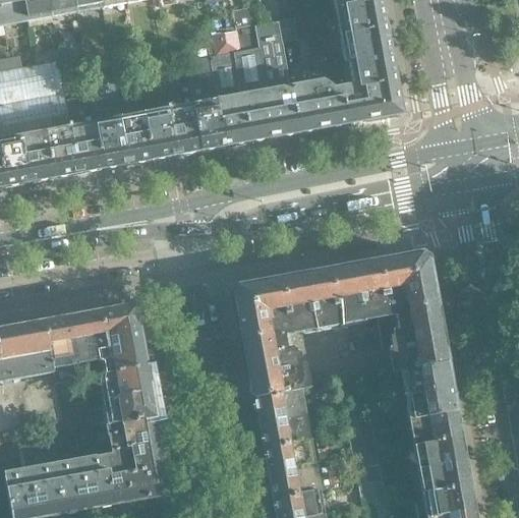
[(27,16),(24,0),(0,0),(0,7),(2,20),(27,16)]
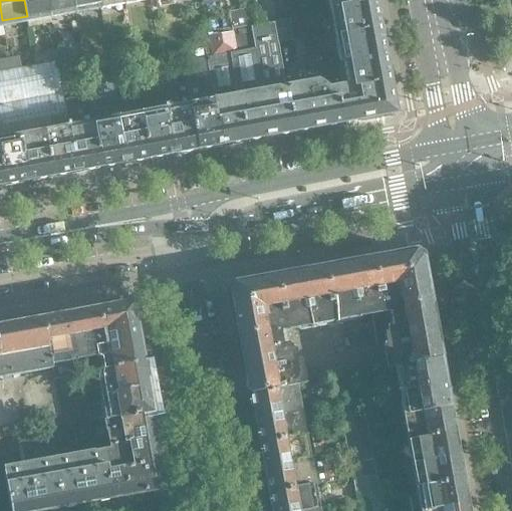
[(51,11),(49,0),(24,0),(27,16),(51,11)]
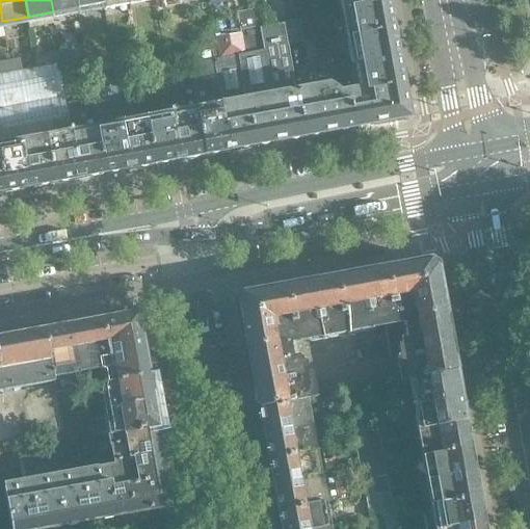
[(79,7),(77,0),(51,0),(53,11),(79,7)]
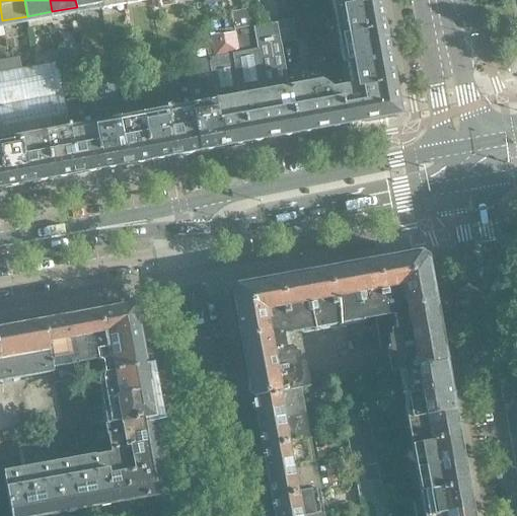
[(304,10),(302,0),(292,0),(294,12),(302,10),(304,10)]
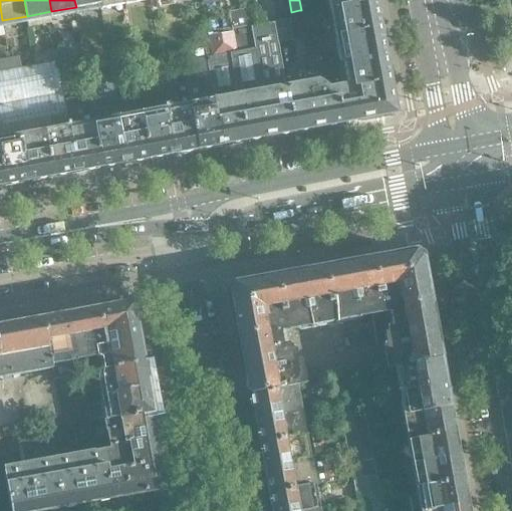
[(311,8),(309,1),(309,0),(299,0),(301,10),(311,8)]
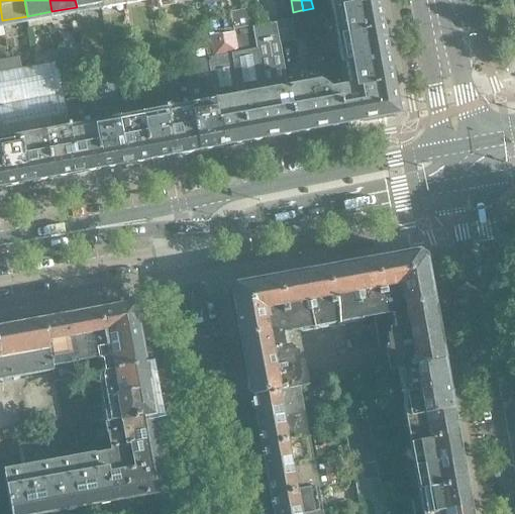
[(383,25),(378,0),(367,0),(337,5),(342,32),(383,25)]
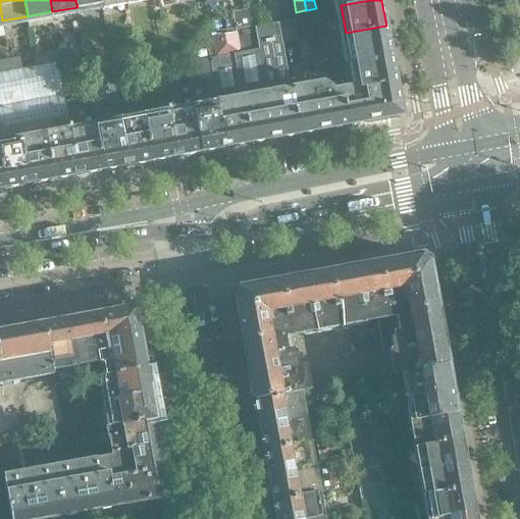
[(268,93),(258,33),(256,22),(267,20),(264,4),(234,9),(241,50),(222,54),(211,56),(213,65),(219,102),(227,144),(276,135),(268,93)]
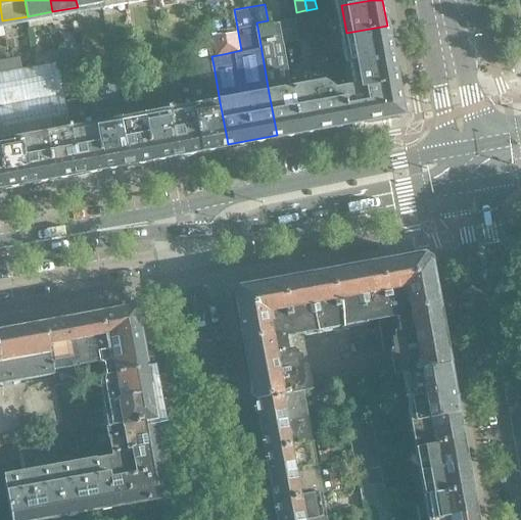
[(318,18),(318,13),(317,8),(306,10),(304,10),(306,20),(318,18)]
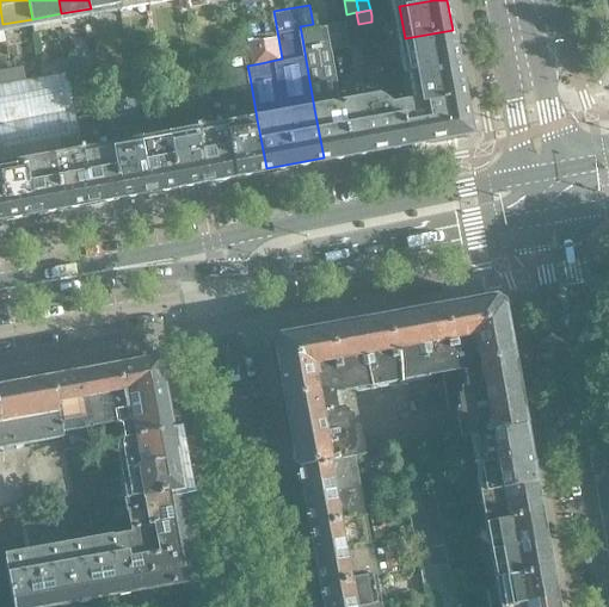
[(374,33),(371,22),(358,24),(360,36),(374,33)]
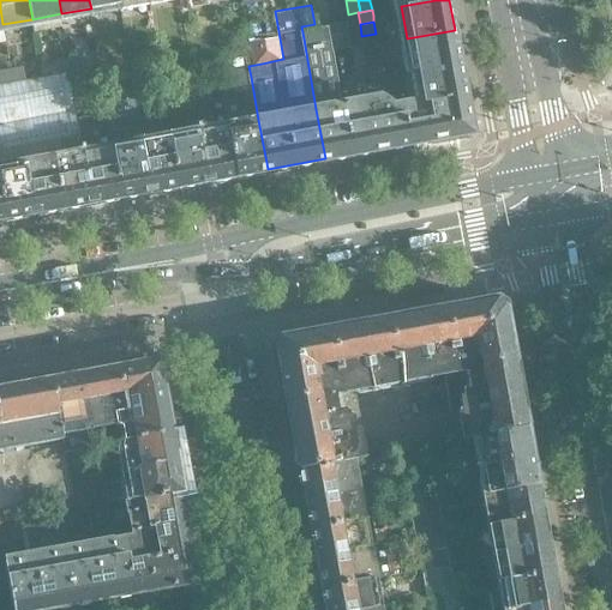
[(319,35),(318,24),(318,23),(315,24),(301,26),(304,38),(319,35)]
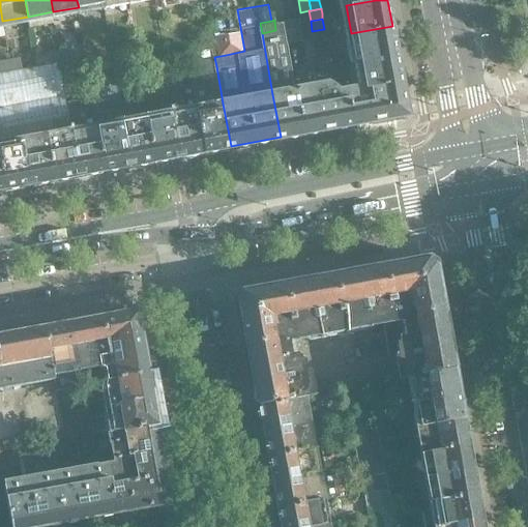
[(398,54),(392,26),(351,33),(355,61),(398,54)]
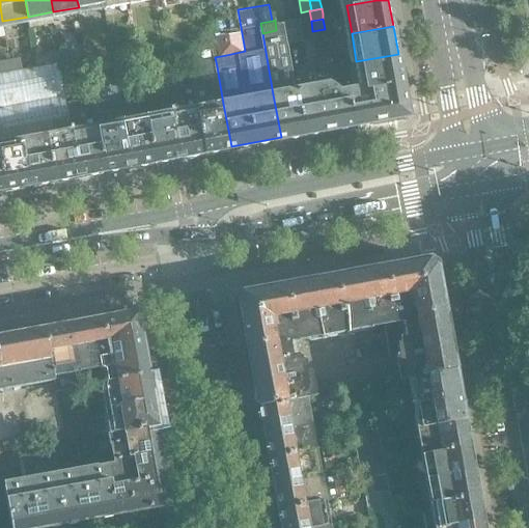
[(327,39),(326,34),(325,29),(312,31),(314,42),(316,40),(327,39)]
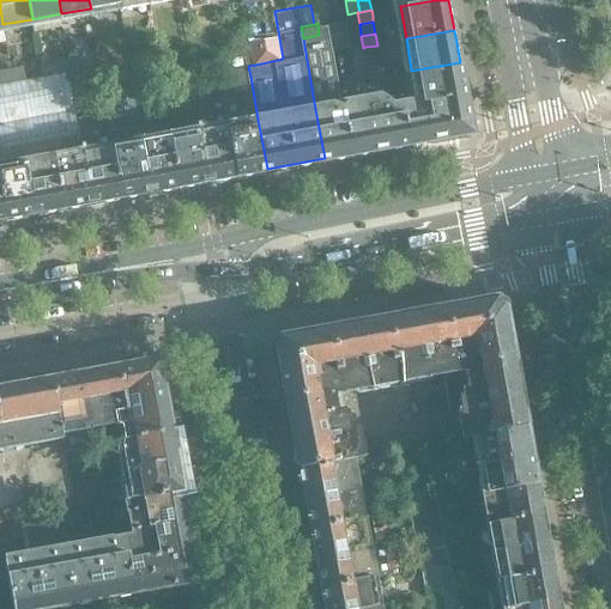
[(380,59),(377,46),(366,47),(368,61),(380,59)]
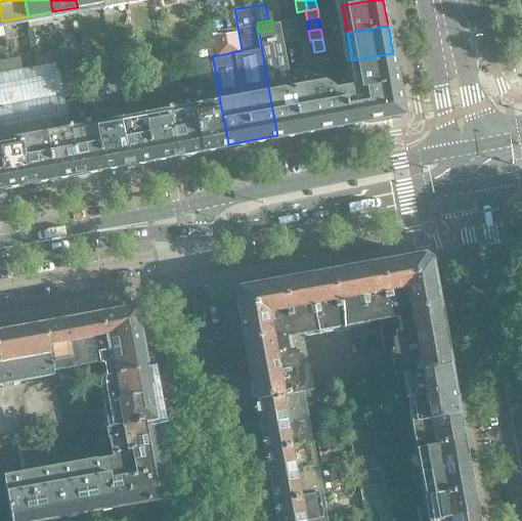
[(312,40),(310,41),(302,42),(304,54),(314,52),(312,40)]
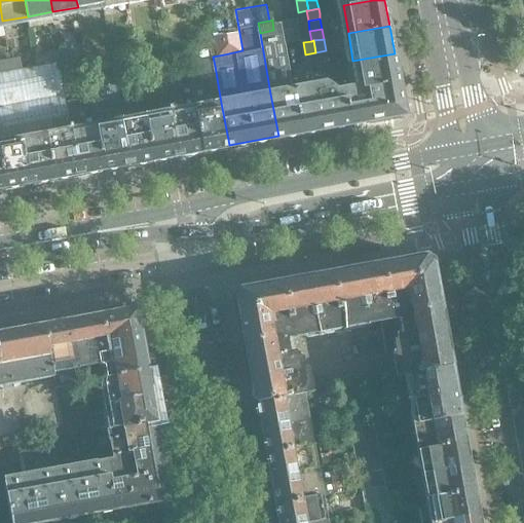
[(224,54),(222,44),(210,46),(212,57),(213,57),(224,54)]
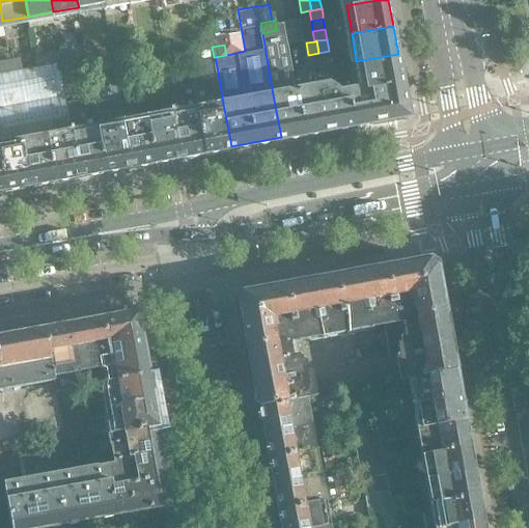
[(73,57),(72,47),(59,50),(61,59),(73,57)]
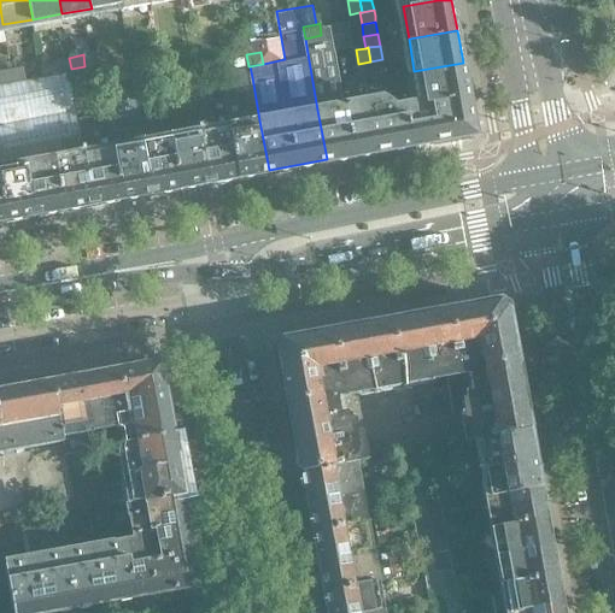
[(249,66),(246,54),(232,57),(234,69),(249,66)]
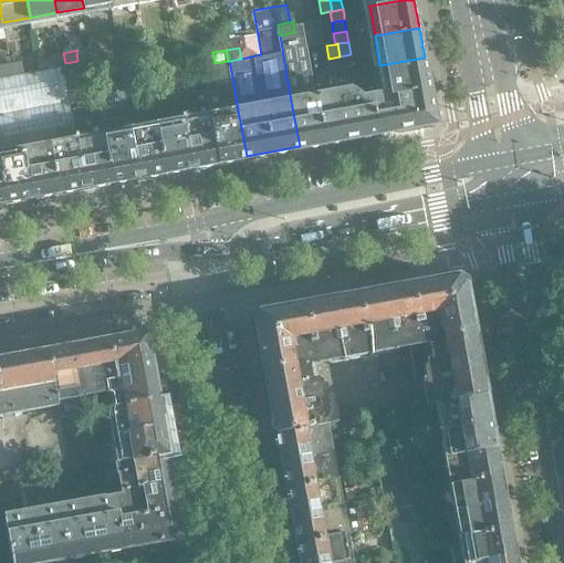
[(65,63),(63,53),(50,55),(52,66),(65,63)]
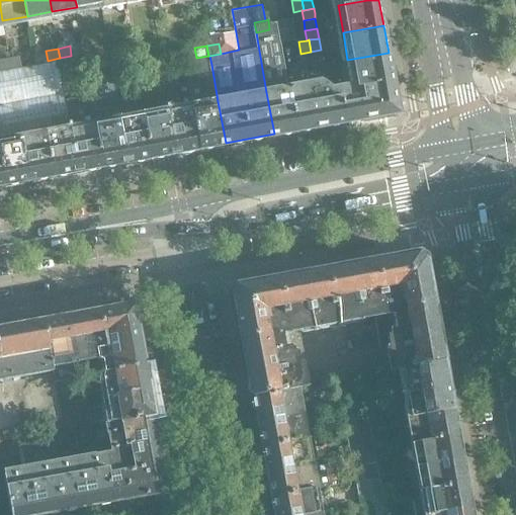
[(323,62),(321,50),(311,52),(313,64),(323,62)]
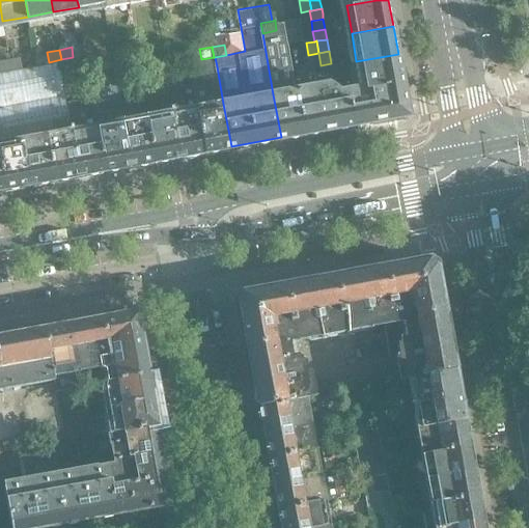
[(177,63),(175,53),(163,55),(165,65),(177,63)]
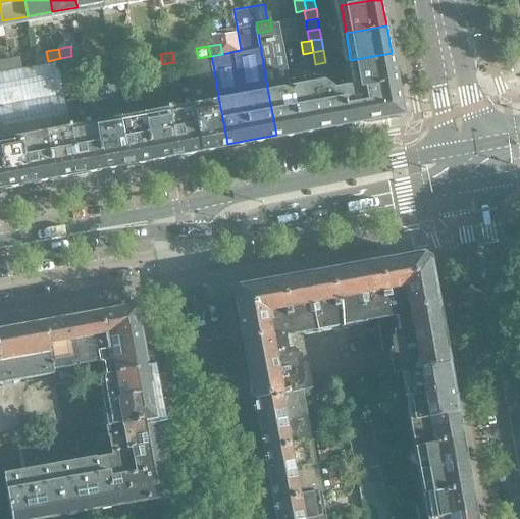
[(315,64),(313,52),(303,54),(306,66),(315,64)]
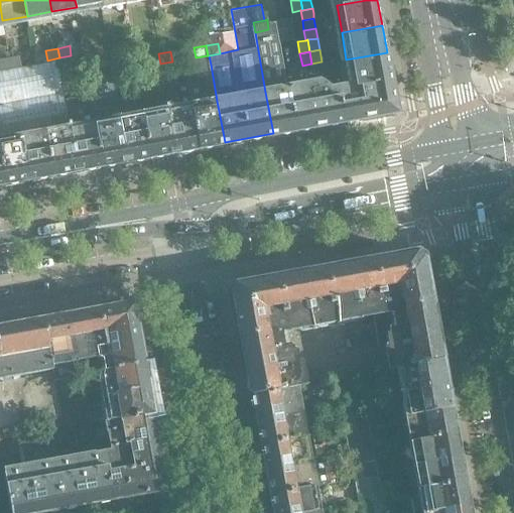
[(392,79),(387,52),(346,59),(351,82),(351,87),(392,79)]
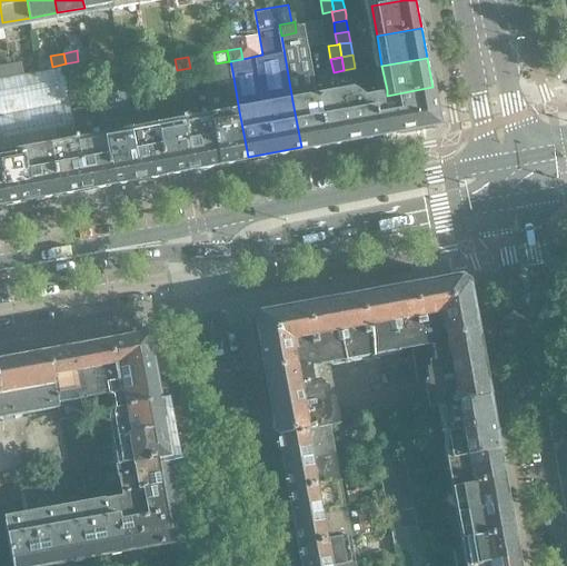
[(177,70),(175,59),(161,62),(163,72),(177,70)]
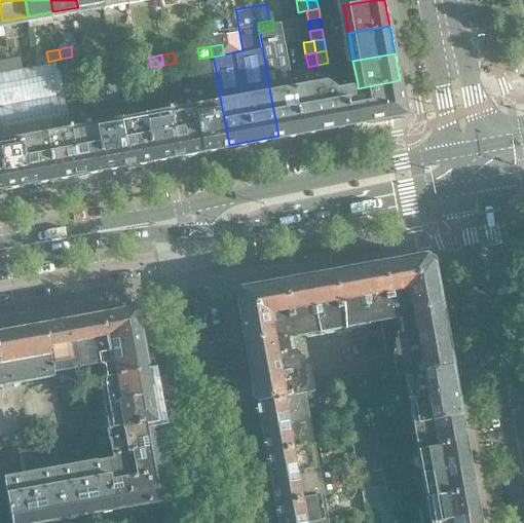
[(23,66),(22,55),(9,58),(11,68),(23,66)]
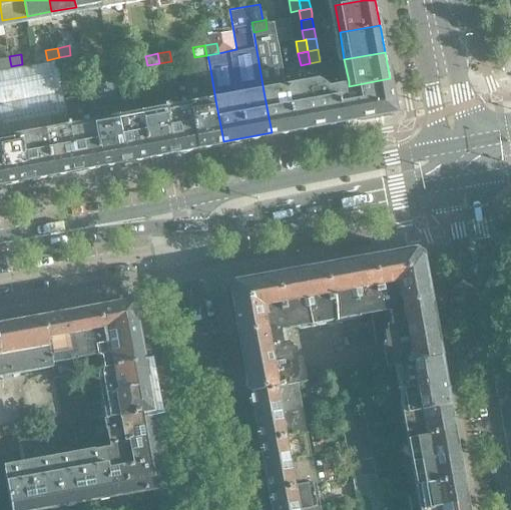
[(72,65),(70,55),(59,57),(60,67),(72,65)]
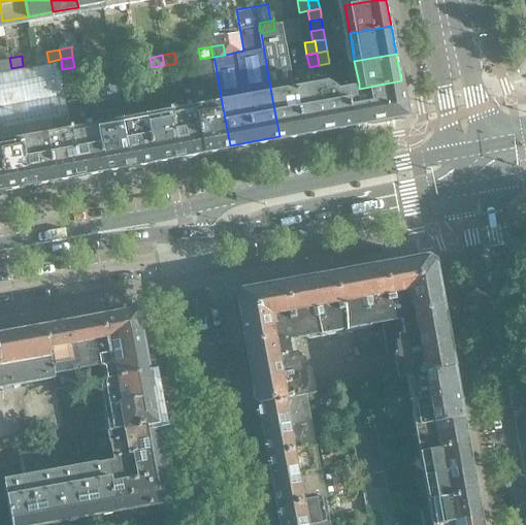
[(214,57),(212,57),(200,59),(202,69),(216,66),(214,57)]
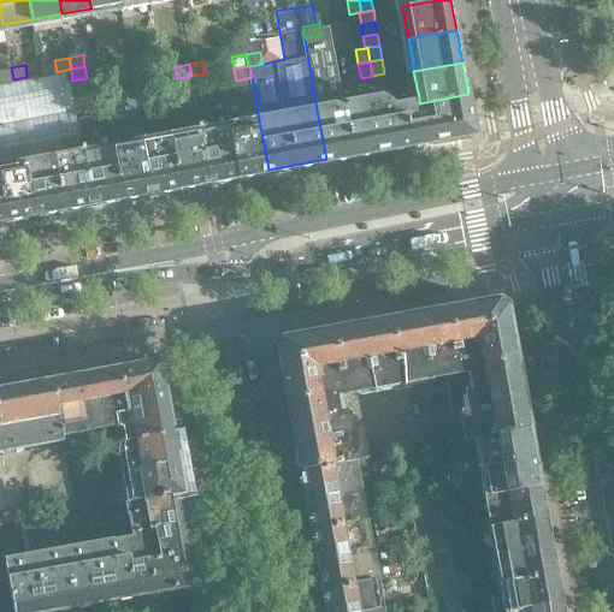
[(0,82),(13,79),(11,67),(0,69),(0,82)]
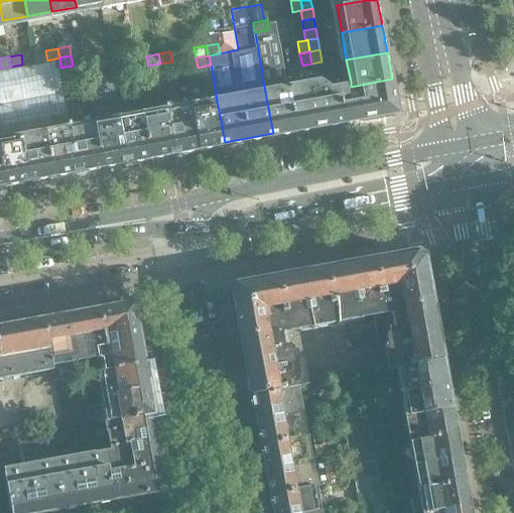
[(60,68),(59,57),(47,60),(49,70),(60,68)]
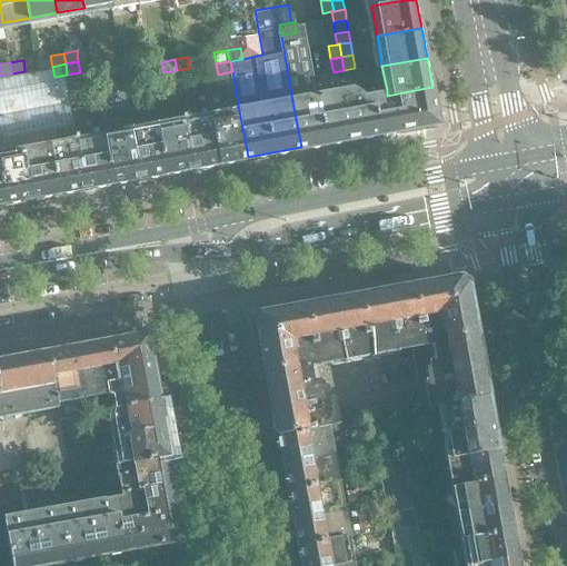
[(137,78),(135,67),(121,69),(123,80),(137,78)]
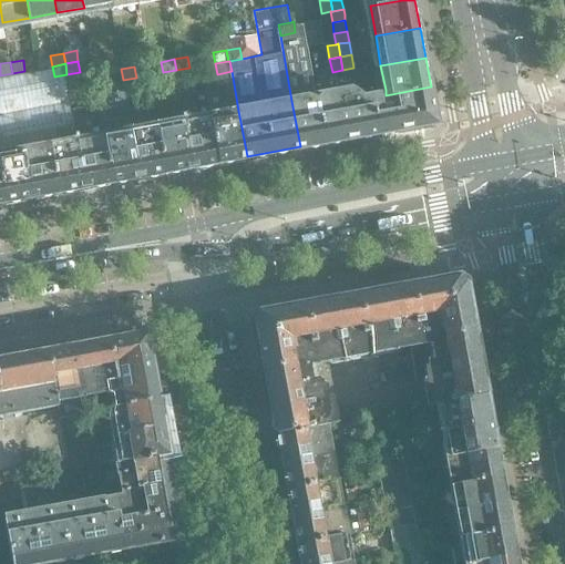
[(192,79),(189,68),(176,70),(178,81),(192,79)]
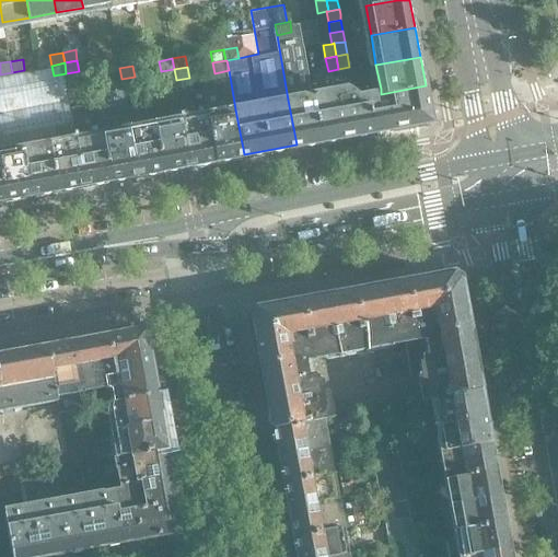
[(121,79),(119,68),(106,70),(108,81),(121,79)]
